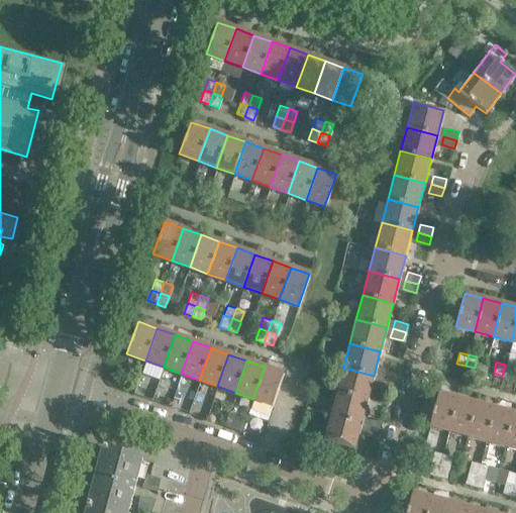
[(511,378),(514,367),(505,365),(502,376),(511,378)]
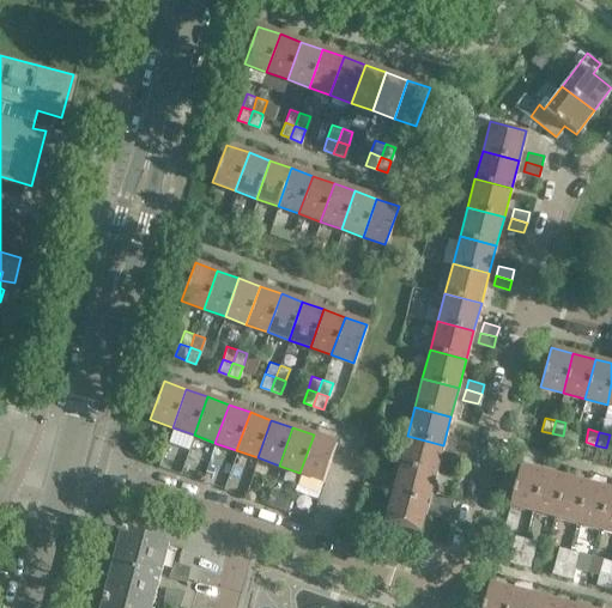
[(322,481),(335,443),(314,435),(300,473),(322,481)]
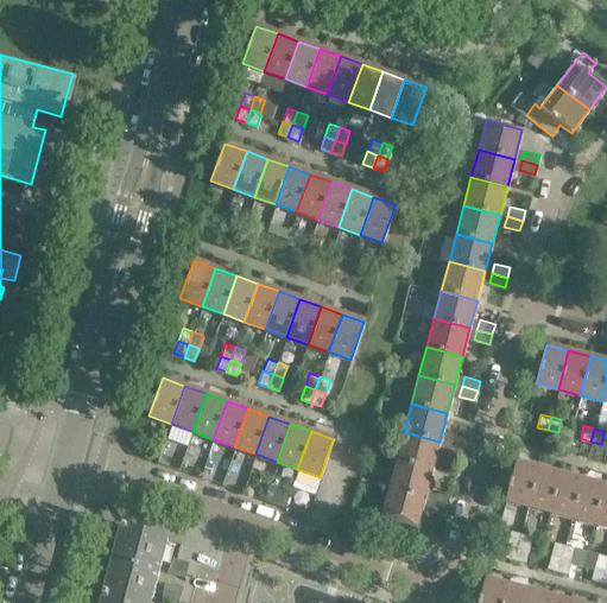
[(432,469),(440,442),(404,432),(397,459),(432,469)]
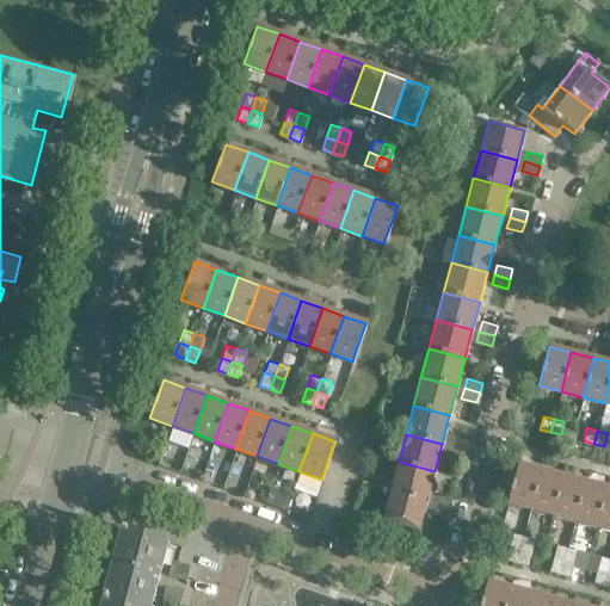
[(464,451),(467,440),(451,437),(449,446),(464,451)]
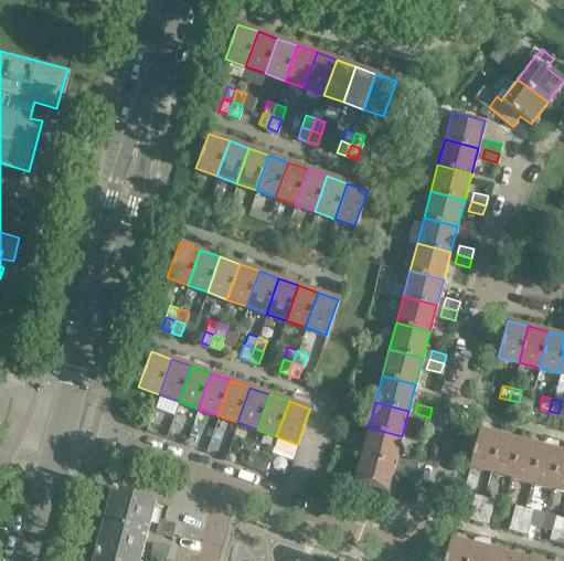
[(427,426),(429,417),(415,413),(413,422),(427,426)]
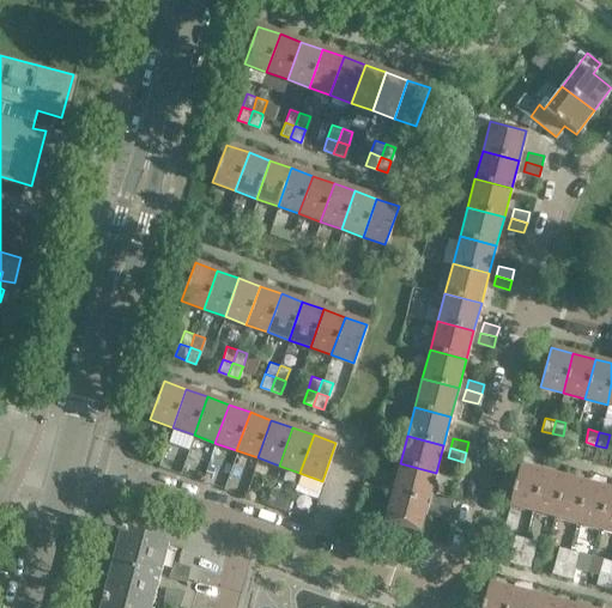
[(429,502),(436,473),(400,463),(392,492),(429,502)]
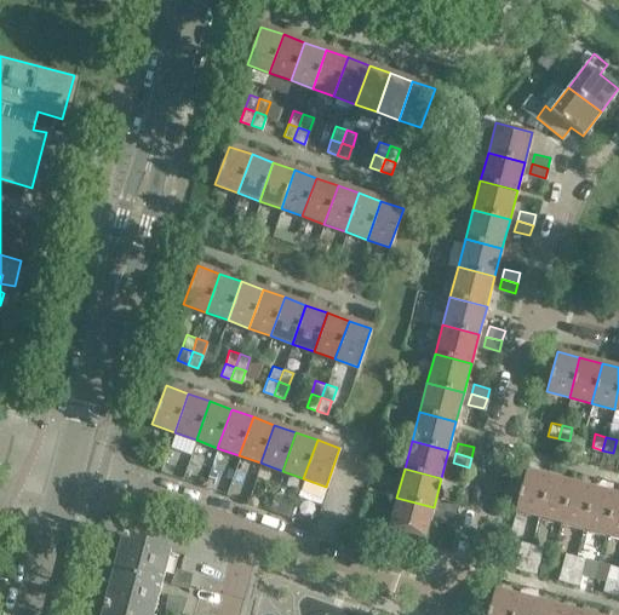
[(538,516),(548,477),(526,471),(520,490),(519,496),(515,510),(538,516)]
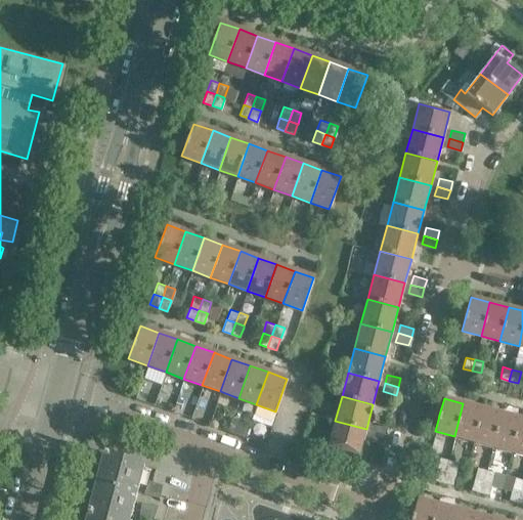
[(473,441),(482,407),(463,403),(454,436),(473,441)]
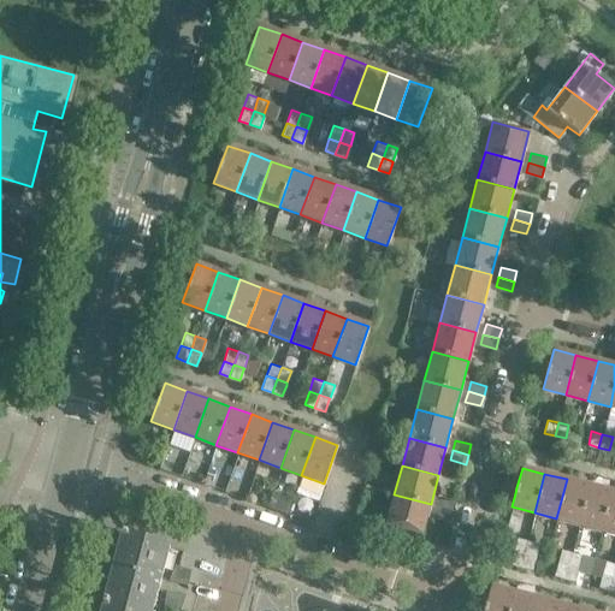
[(579,525),(589,485),(567,479),(556,518),(579,525)]
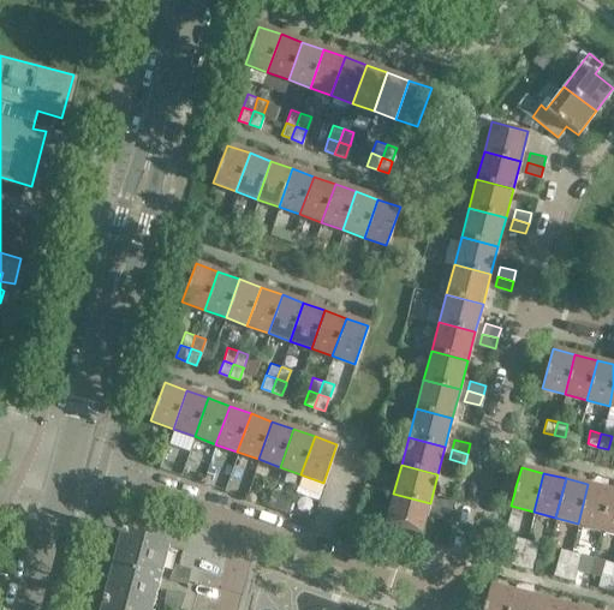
[(600,530),(610,490),(588,484),(578,524),(600,530)]
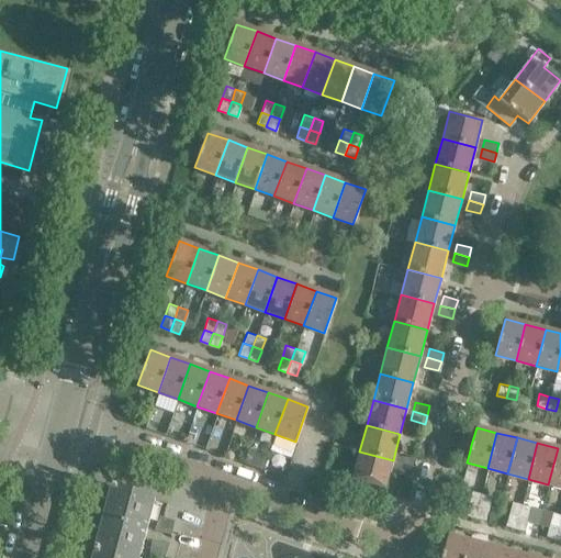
[(560,487),(560,449),(558,448),(548,484),(560,487)]
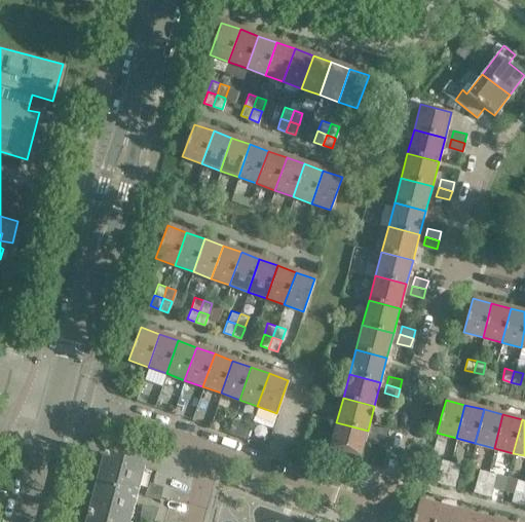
[(361,456),(367,431),(368,431),(336,422),(330,448),(361,456)]
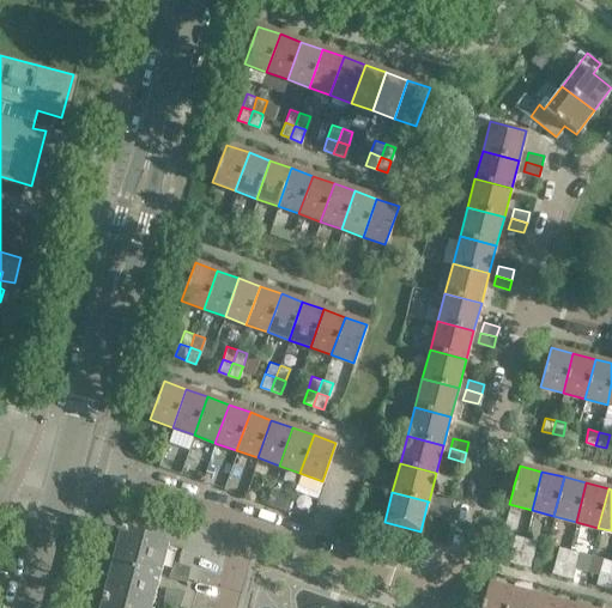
[(452,508),(454,498),(438,494),(436,504),(452,508)]
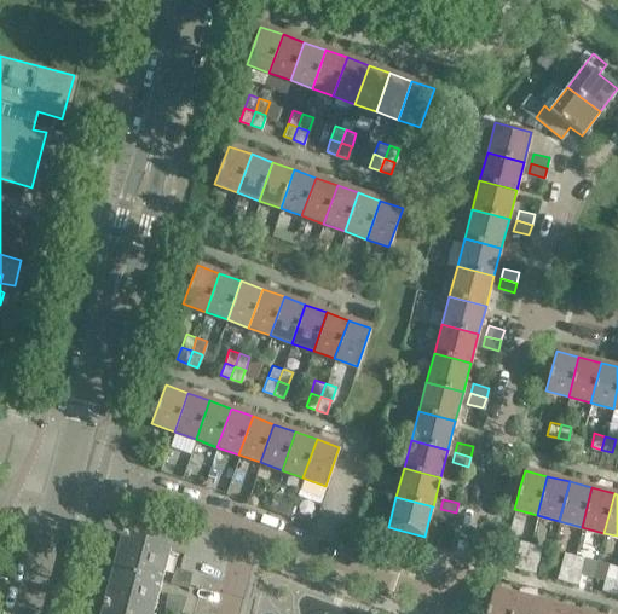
[(452,523),(456,513),(440,509),(437,519),(452,523)]
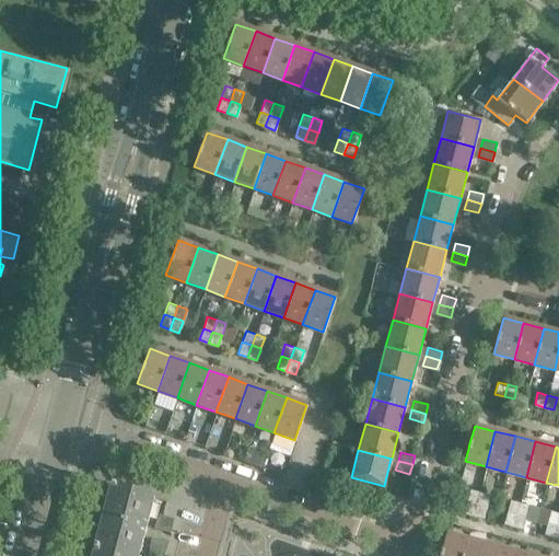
[(144,530),(153,496),(125,489),(126,487),(117,485),(117,486),(112,485),(106,504),(104,504),(103,510),(105,510),(103,518),(144,530)]
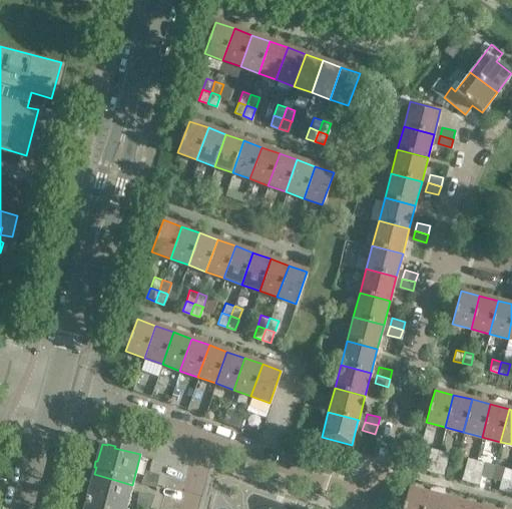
[(436,460),(439,449),(431,447),(428,458),(436,460)]
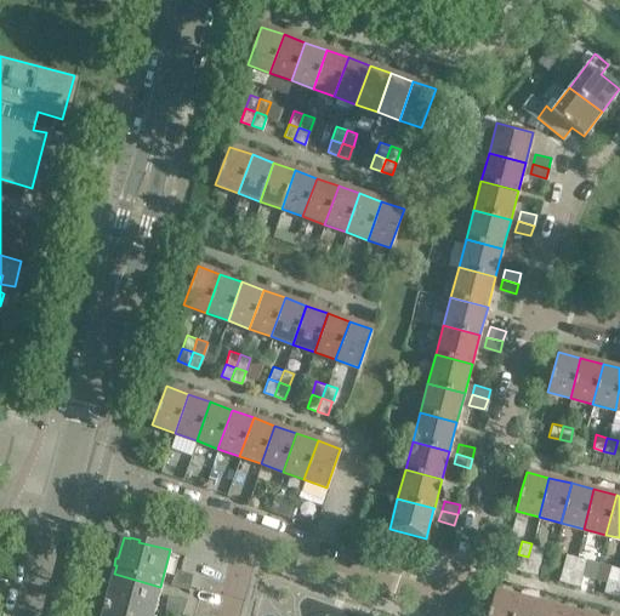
[(539,559),(542,546),(532,543),(528,557),(539,559)]
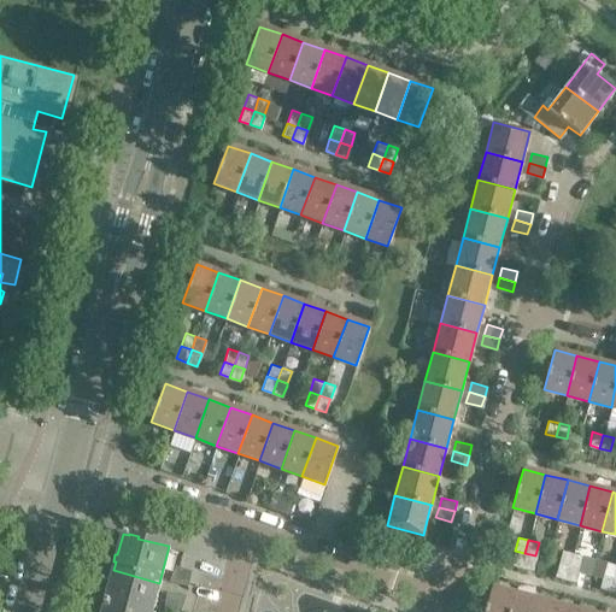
[(569,565),(573,552),(562,548),(558,562),(569,565)]
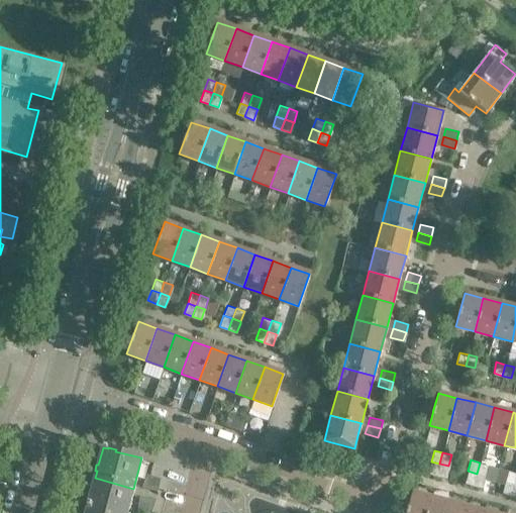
[(437,475),(439,464),(431,462),(428,473),(437,475)]
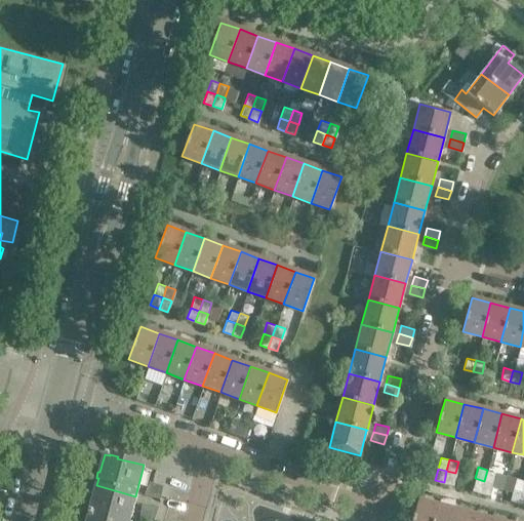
[(493,483),(496,472),(487,470),(484,481),(493,483)]
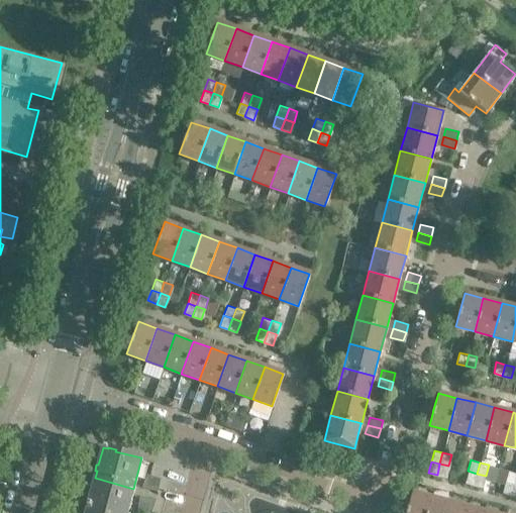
[(445,477),(448,468),(448,466),(439,464),(437,475),(445,477)]
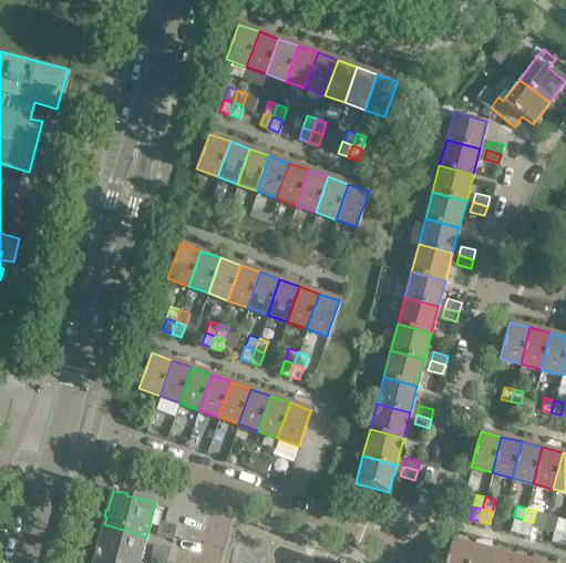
[(564,530),(565,520),(565,518),(557,515),(554,528),(564,530)]
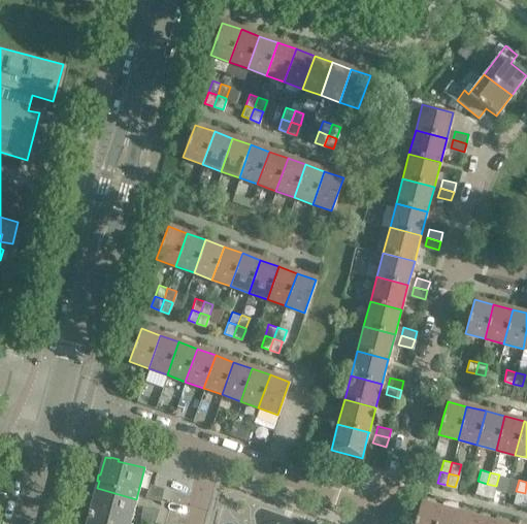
[(484,495),(487,484),(478,481),(474,492),(484,495)]
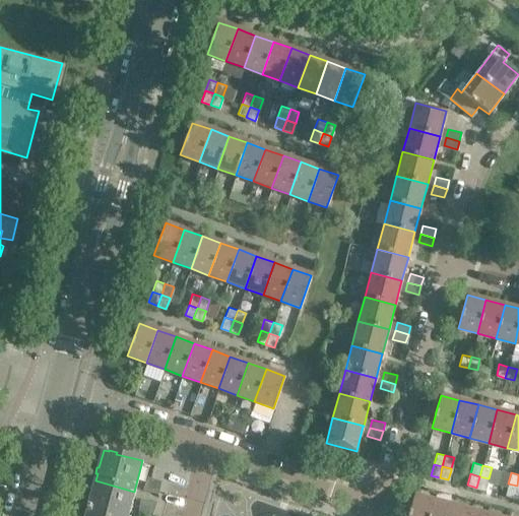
[(158,493),(160,479),(146,475),(143,488),(158,493)]
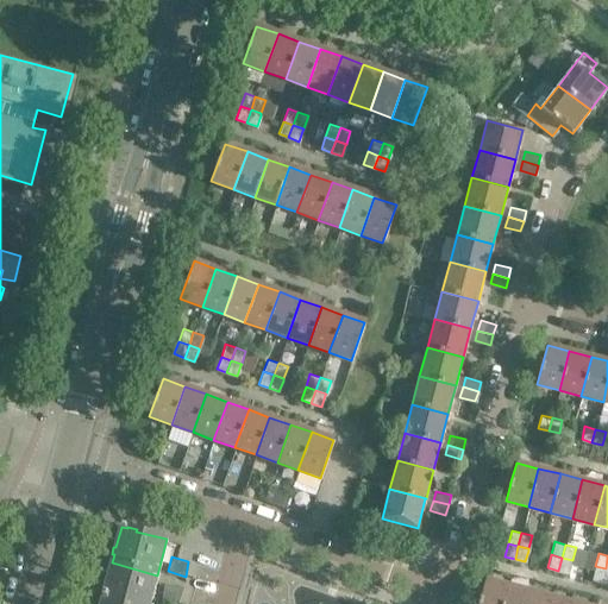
[(569,573),(571,562),(572,560),(562,558),(558,571),(569,573)]
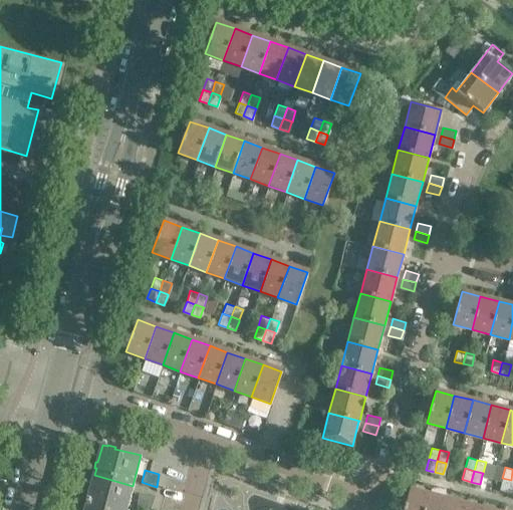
[(108,509),(125,509),(132,489),(133,486),(94,475),(92,482),(90,481),(89,487),(91,488),(86,504),(108,509)]
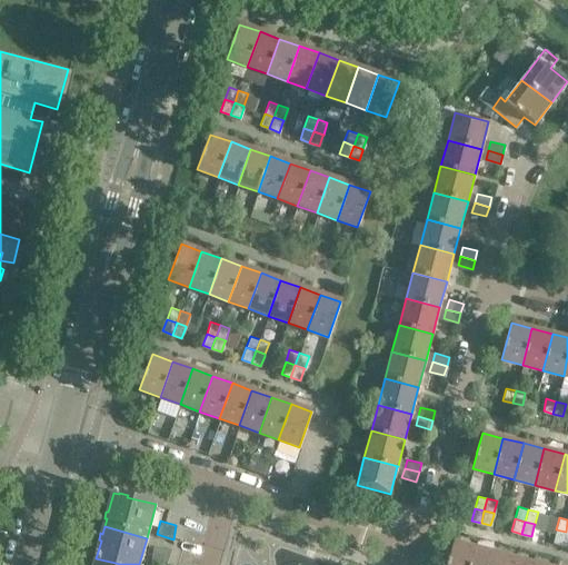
[(562,544),(566,532),(556,529),(552,542),(562,544)]
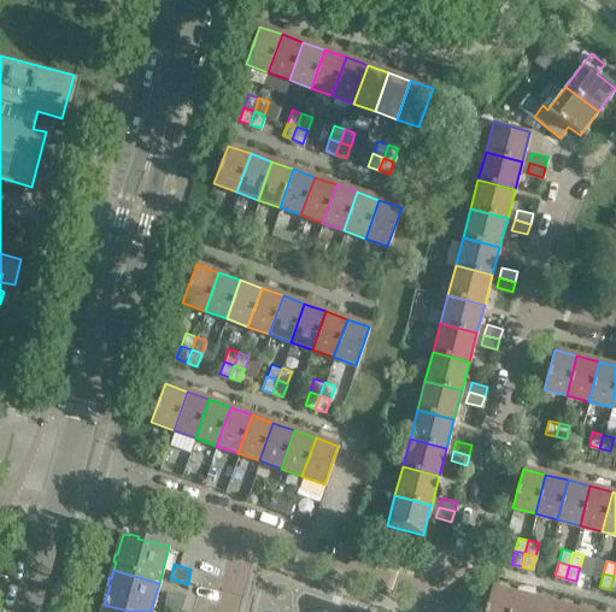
[(509,611),(514,593),(492,587),(486,606),(484,611),(509,611)]
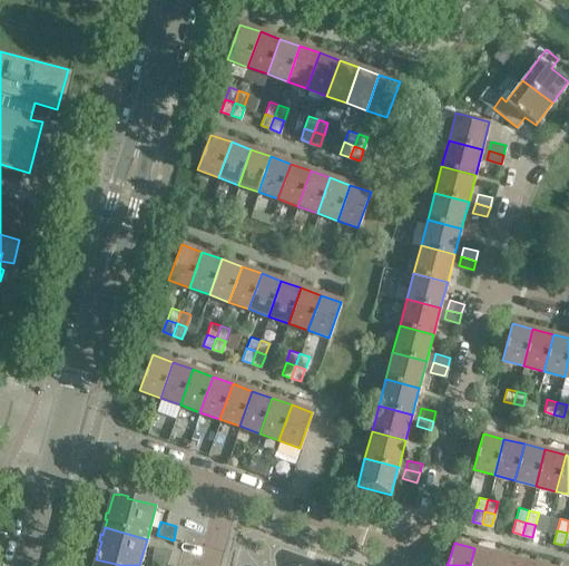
[(166,564),(170,550),(154,545),(151,559),(166,564)]
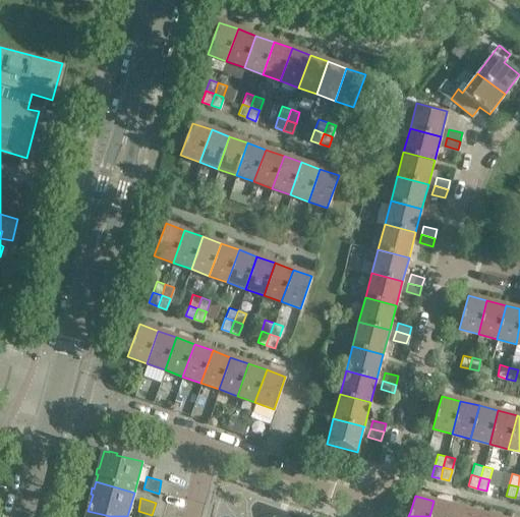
[(449,516),(453,506),(434,501),(429,516),(449,516)]
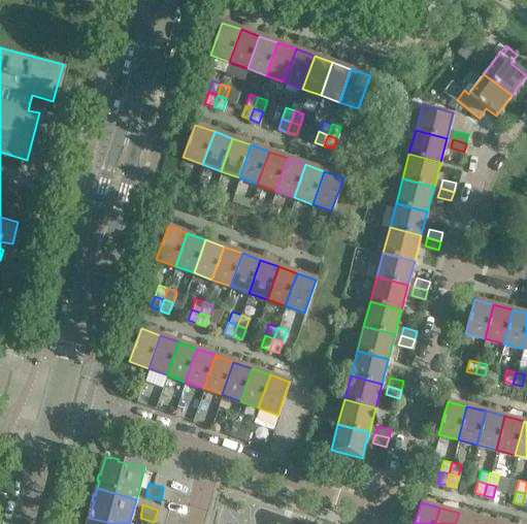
[(475,523),(478,518),(459,513),(455,523),(475,523)]
